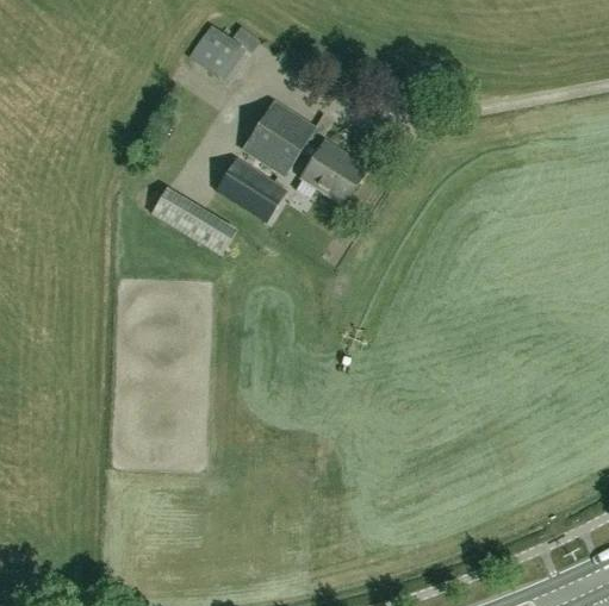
[(211,24),(188,55),(229,83),(250,51),(231,38),(211,24)]
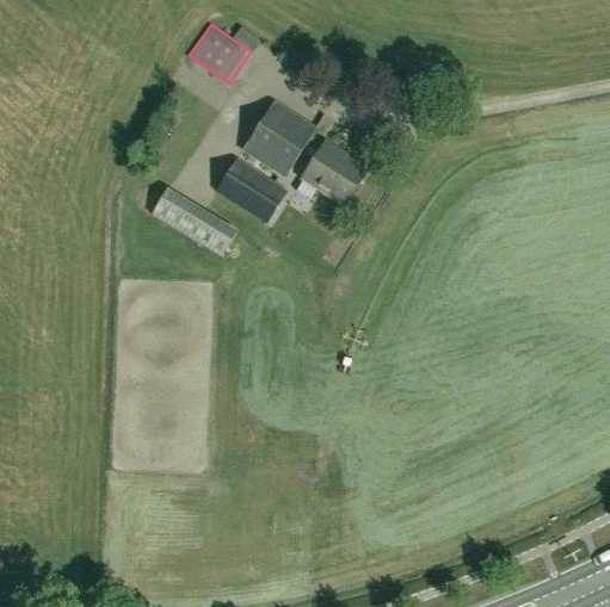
[(240,26),(232,38),(251,51),(259,39),(240,26)]
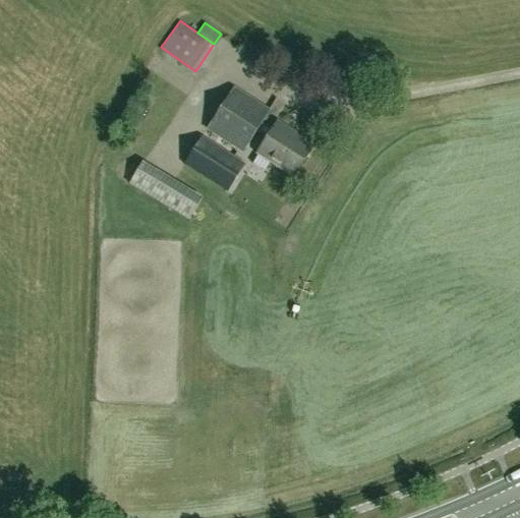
[(292,129),(277,119),(272,127),(262,121),(270,109),(234,87),(208,127),(244,151),(257,128),(267,134),(255,152),(293,175),(312,145),(291,131),(292,129)]
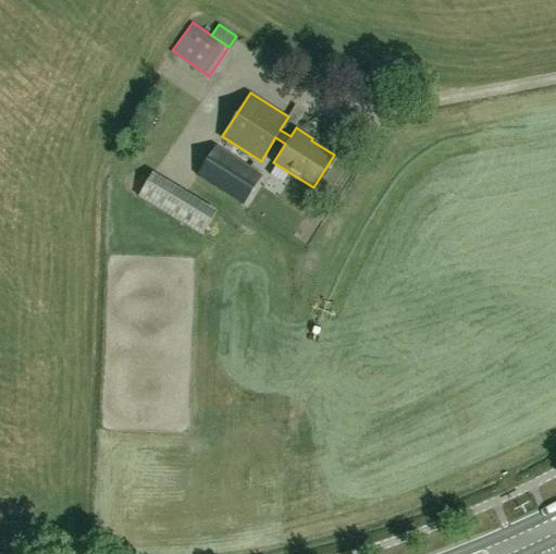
[(262,173),(215,144),(197,173),(244,202),(262,173)]
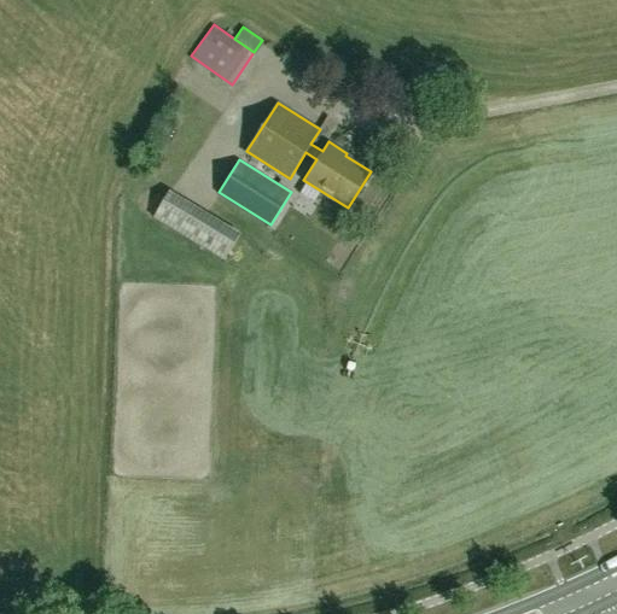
[(238,234),(168,191),(152,215),(223,259),(238,234)]
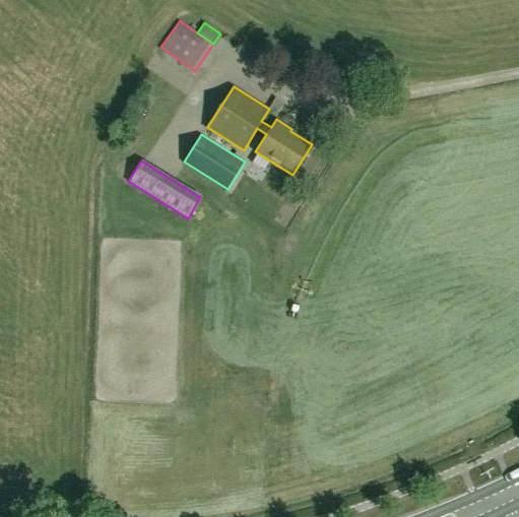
All buildings are outlined.
